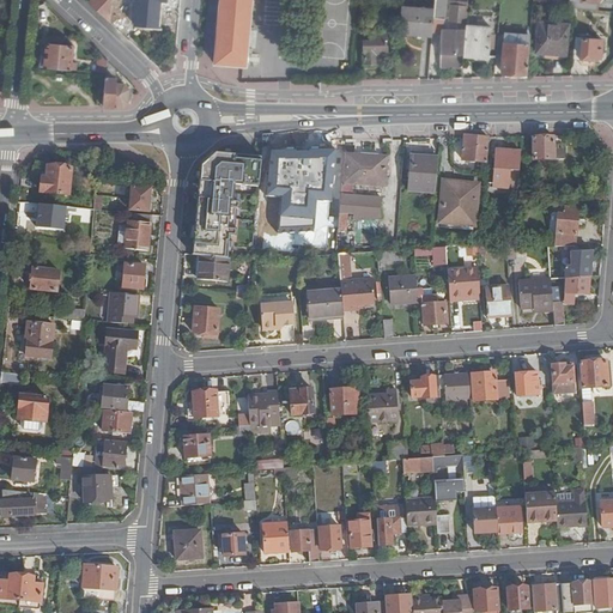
[(91,0),(89,2),(110,22),(111,0),(91,0)]
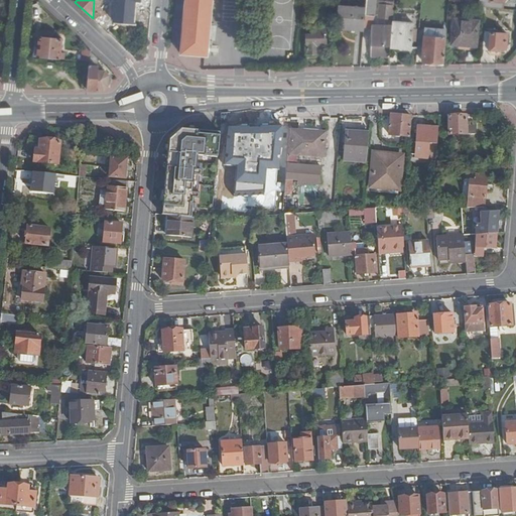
[(115,0),(113,20),(132,21),(134,0),(115,0)]
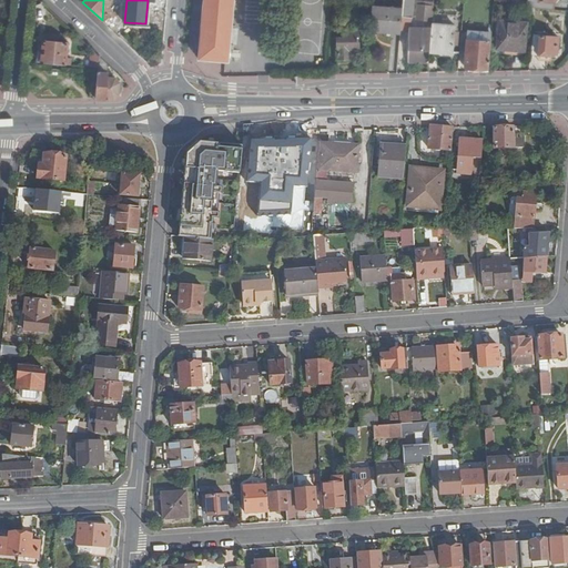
[(203,0),(199,58),(227,60),(232,0),(203,0)]
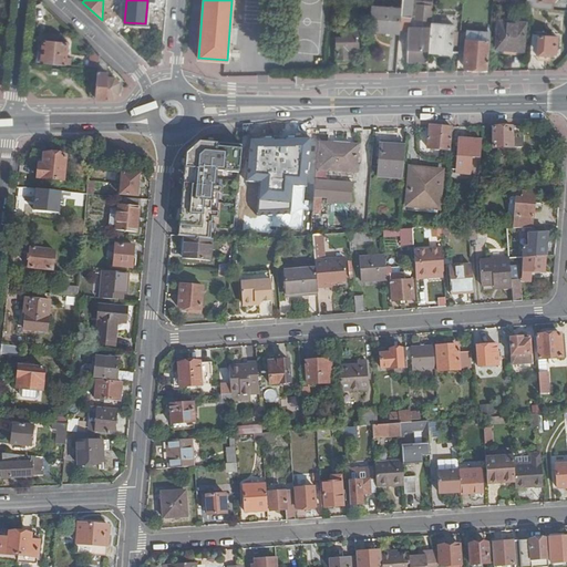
[(395,0),(371,0),(369,29),(400,31),(401,14),(403,0),(395,0)]
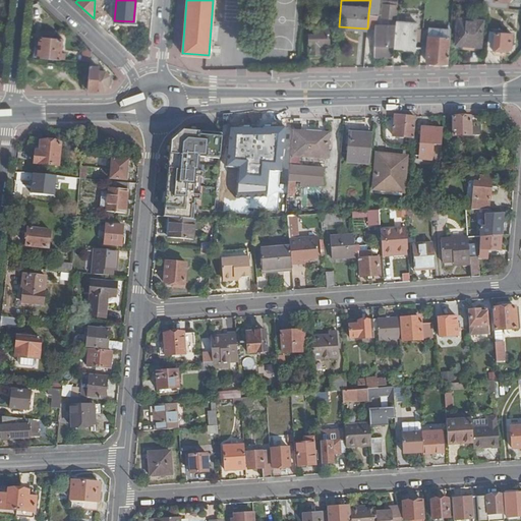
[(369,0),(370,0),(368,13),(377,14),(378,0),(369,0)]
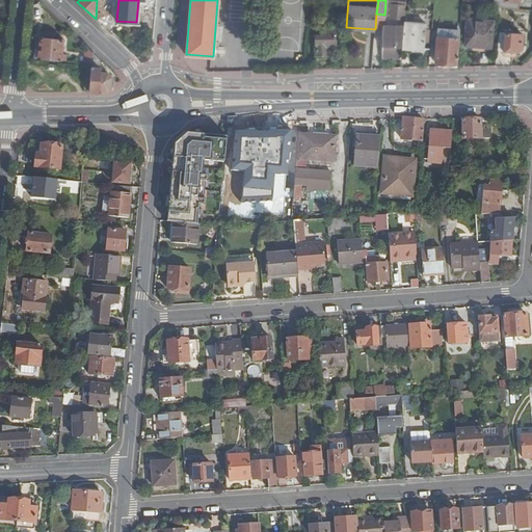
[(500,0),(500,7),(520,8),(520,0),(500,0)]
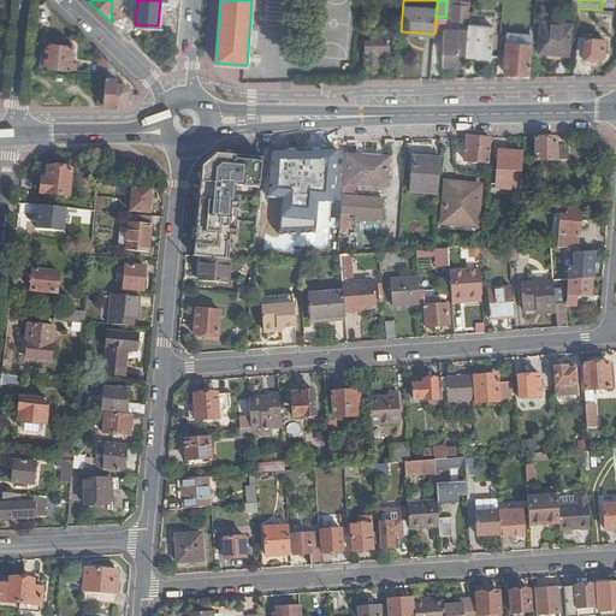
[(360,6),(359,22),(368,22),(368,6),(360,6)]
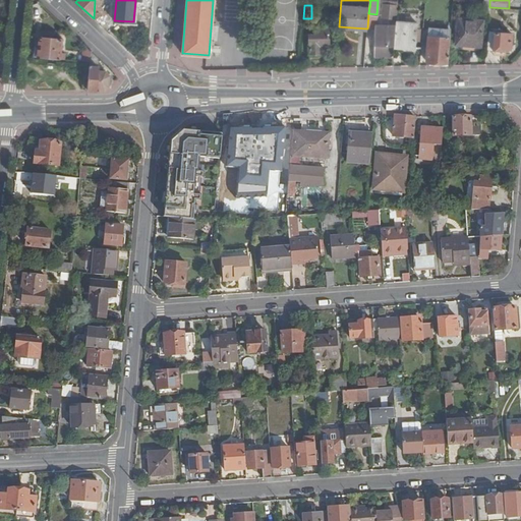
[(482,46),(483,21),(459,20),(457,44),(482,46)]
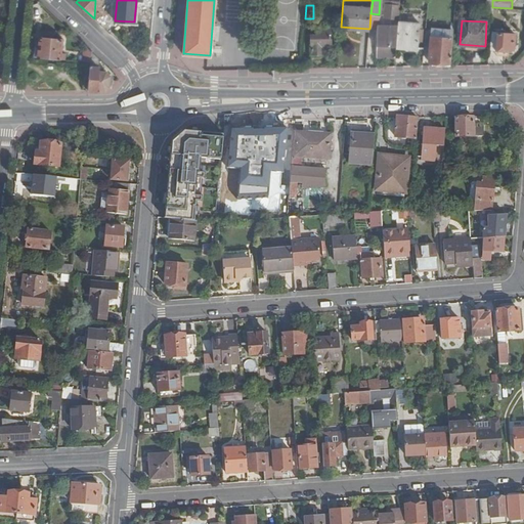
[(398,30),(396,46),(420,48),(422,23),(398,22),(398,30)]
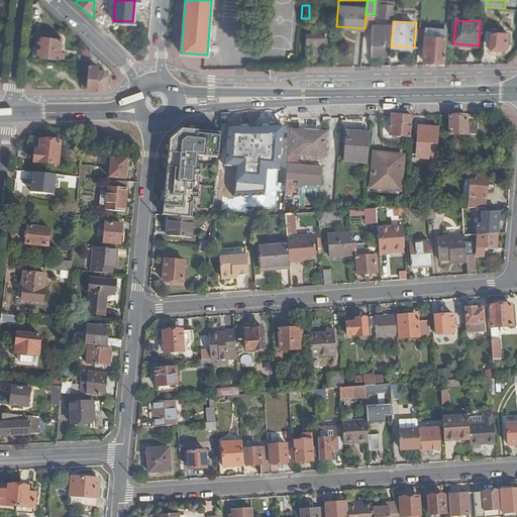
[(325,46),(325,27),(312,27),(312,33),(307,33),(307,52),(318,52),(318,46),(325,46)]
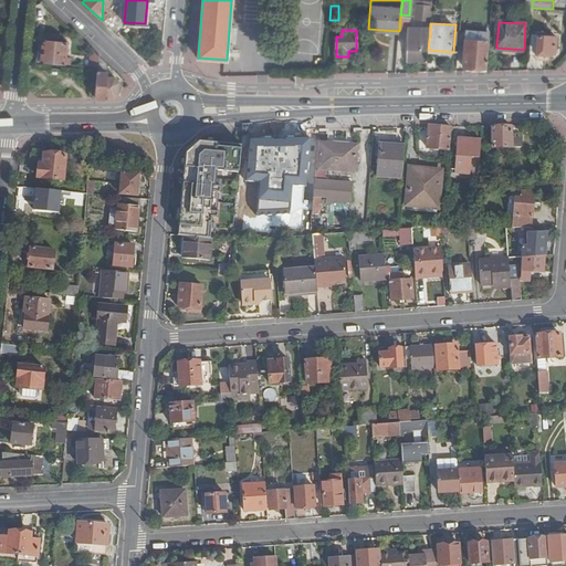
[(407,60),(427,61),(428,50),(430,32),(408,31),(407,60)]
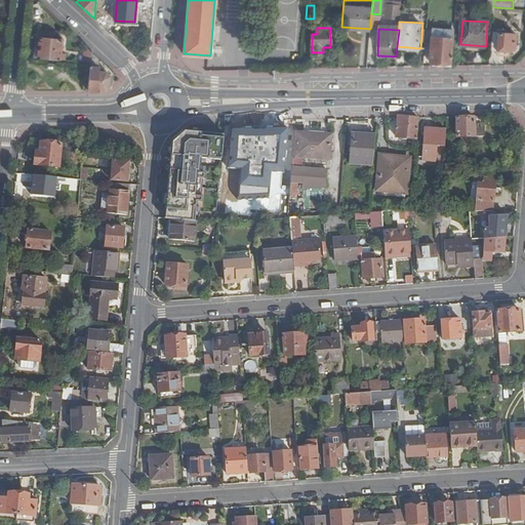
[(492,32),(490,53),(507,54),(507,49),(513,49),(514,34),(492,32)]
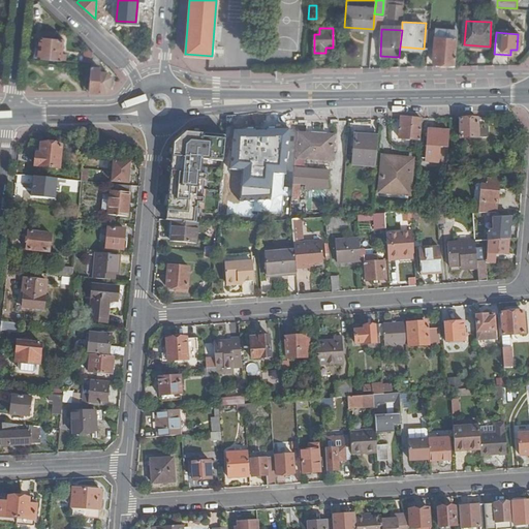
[(442,66),(455,66),(458,38),(436,36),(433,61),(442,62),(442,66)]
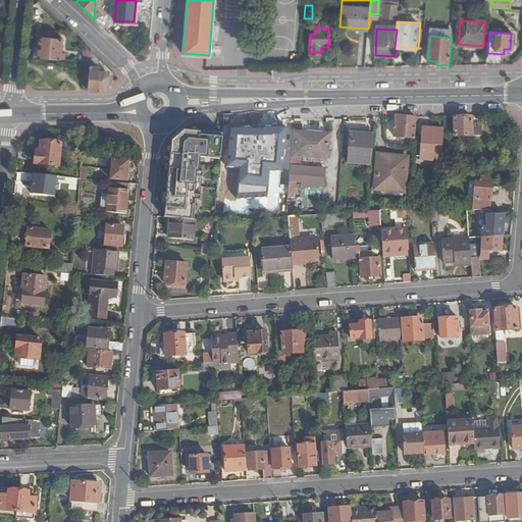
[(40,37),(38,57),(60,60),(62,40),(40,37)]
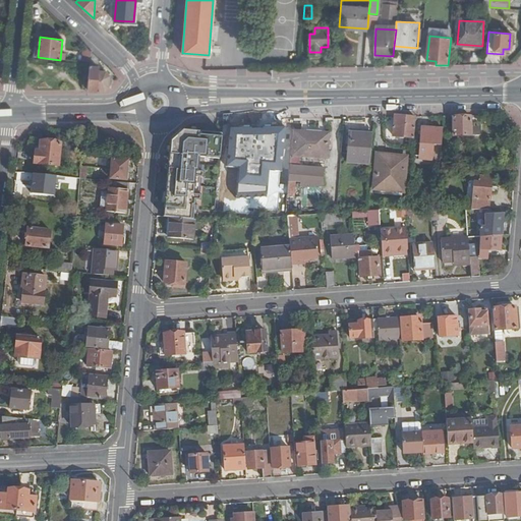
[(83,62),(90,63),(92,52),(85,47),(83,62)]
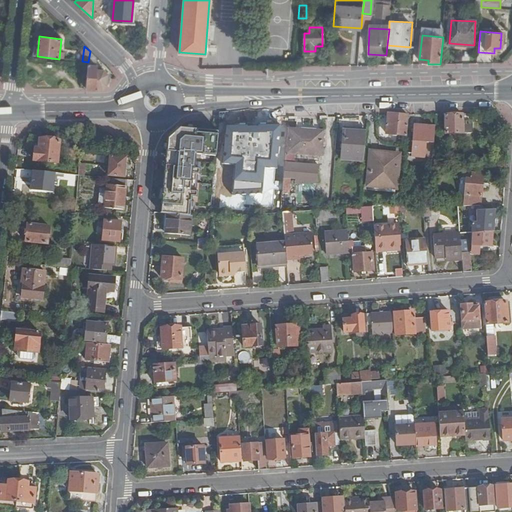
[(86,76),(85,88),(92,89),(93,87),(95,70),(97,58),(90,51),(88,62),(86,76)]
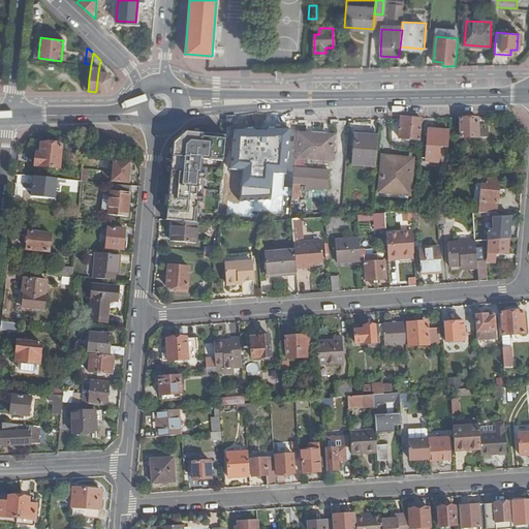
[(98,72),(96,90),(105,92),(114,87),(115,81),(110,73),(98,72)]
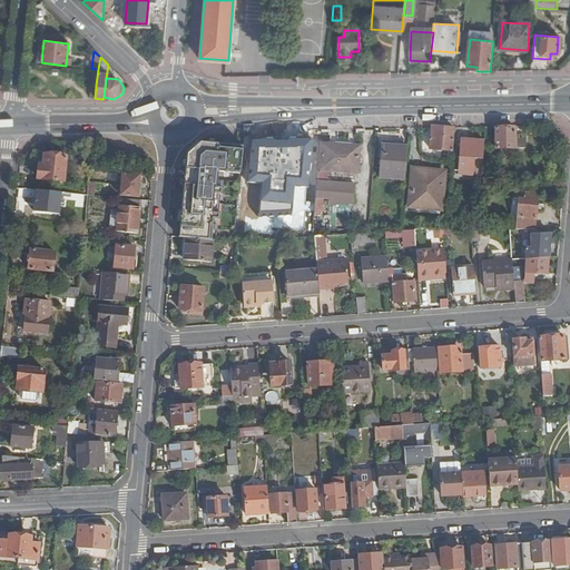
[(453,151),(455,129),(432,127),(431,149),(453,151)]
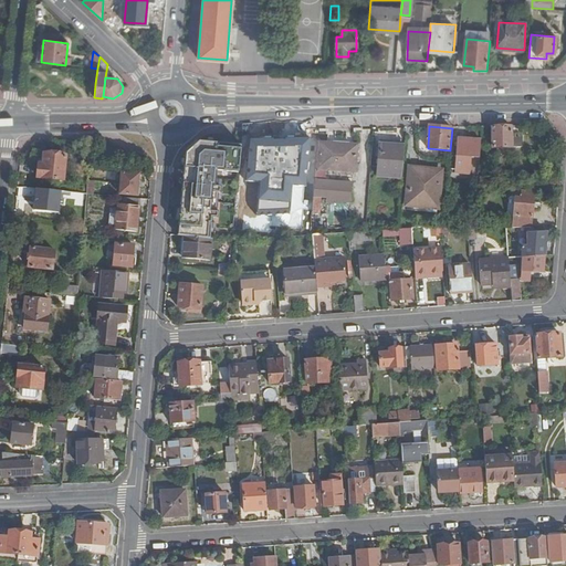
[(513,139),(513,127),(493,127),(493,149),(522,149),(522,139),(513,139)]
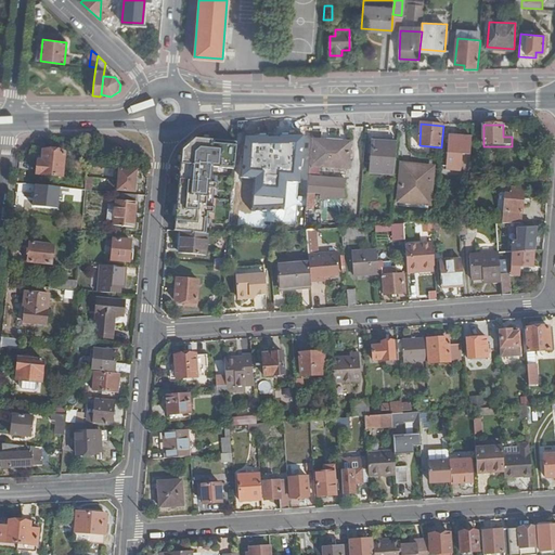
[(470,157),(473,134),(451,132),(449,159),(470,162),(470,157)]
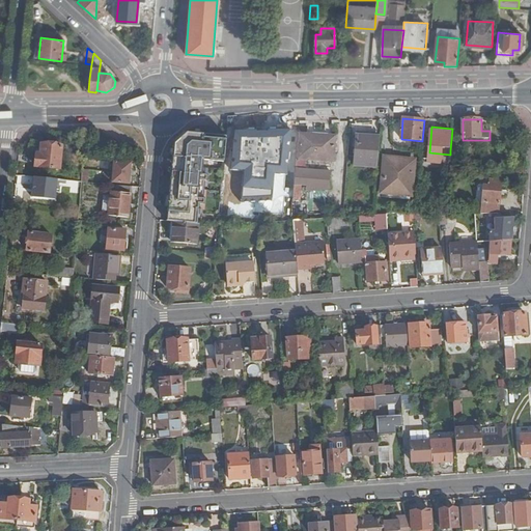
[(288,132),(233,130),(231,170),(244,170),(242,200),(273,201),(274,174),(287,175),(288,132)]
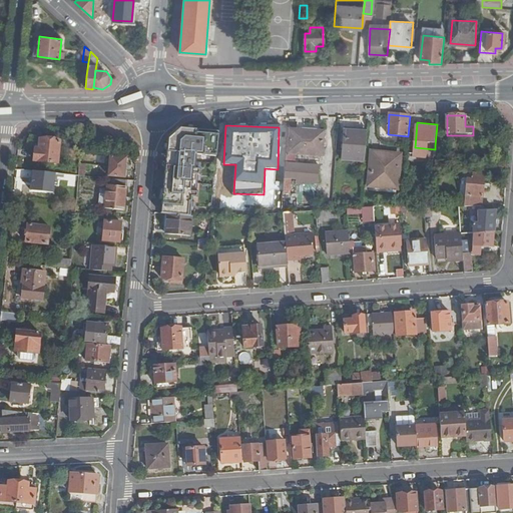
[(216,170),(219,133),(181,129),(168,143),(167,154),(167,159),(169,159),(168,168),(166,168),(165,183),(167,183),(166,189),(164,189),(163,205),(174,206),(174,215),(191,216),(195,168),(216,170)]
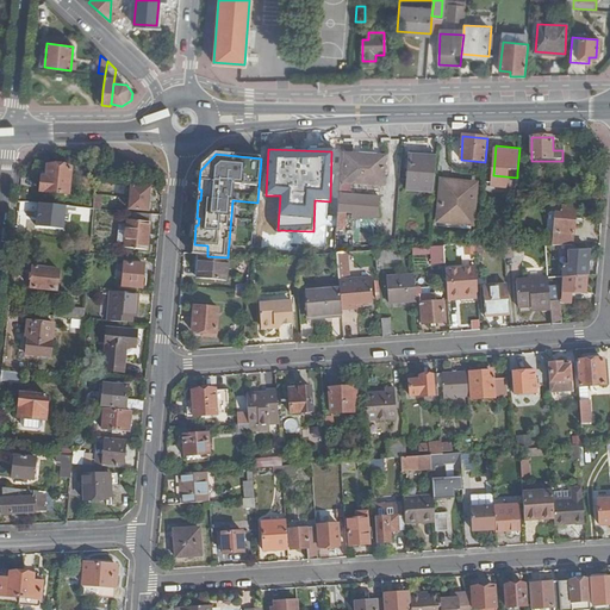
[(383,187),(385,159),(353,156),(343,156),(343,157),(342,180),(341,185),(352,185),(383,187)]
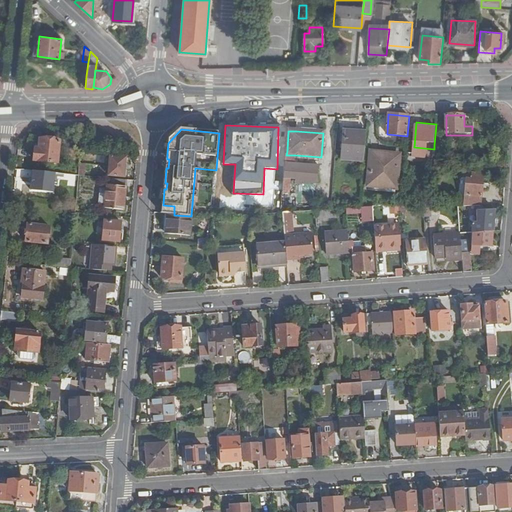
[(363,162),(366,133),(343,131),(340,159),(363,162)]
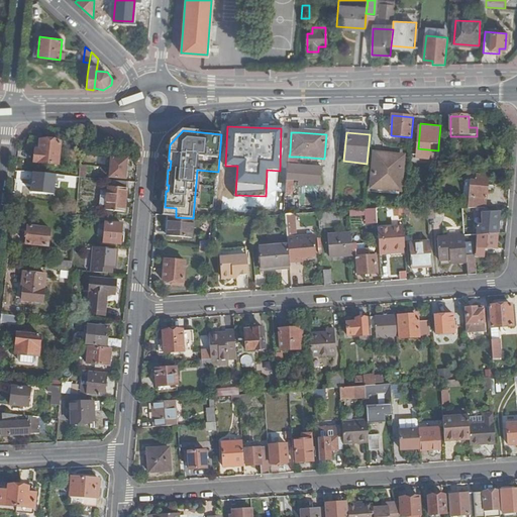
[(59,165),(60,142),(41,140),(40,150),(36,150),(35,162),(59,165)]
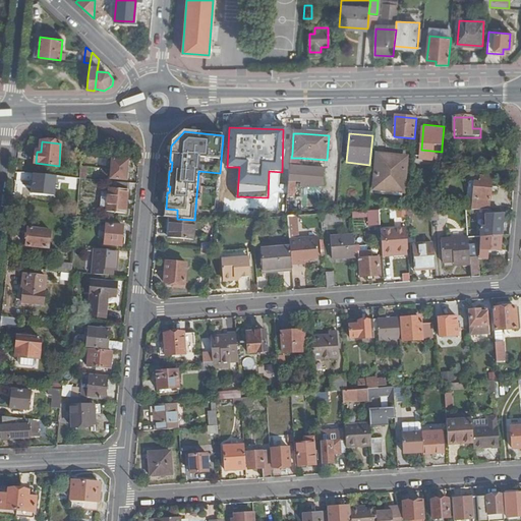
[(440,171),(450,172),(451,159),(448,159),(449,149),(442,148),(442,152),(440,171)]
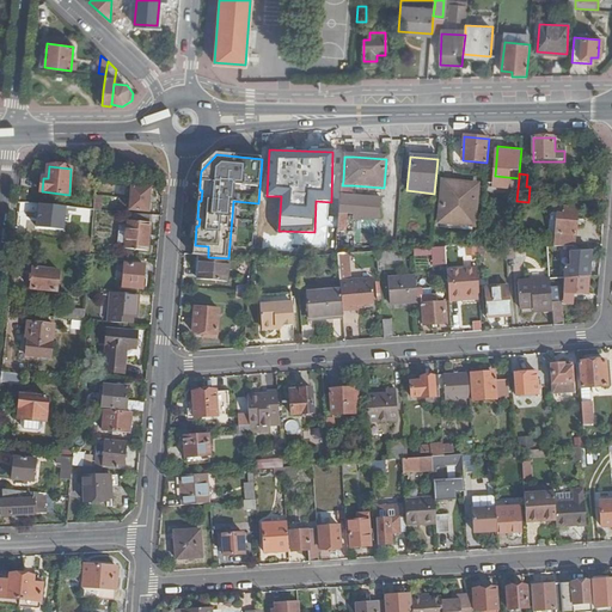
[(481,182),(440,178),(435,225),(476,228),(481,182)]
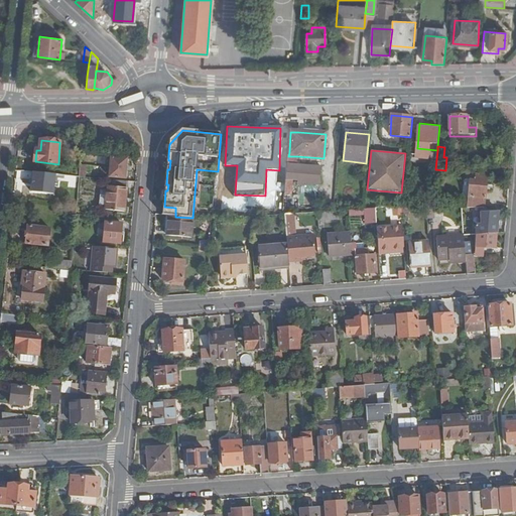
[(126,178),(128,159),(112,158),(111,177),(126,178)]
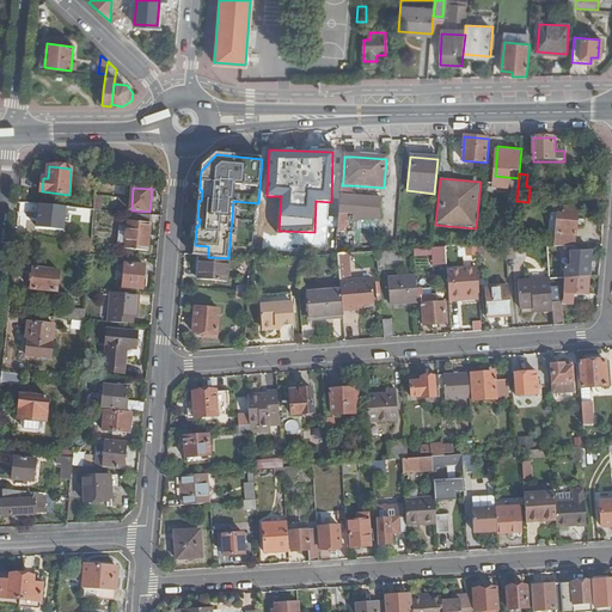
[(383,196),(341,194),(340,210),(348,212),(348,214),(353,214),(352,218),(381,220),(383,196)]
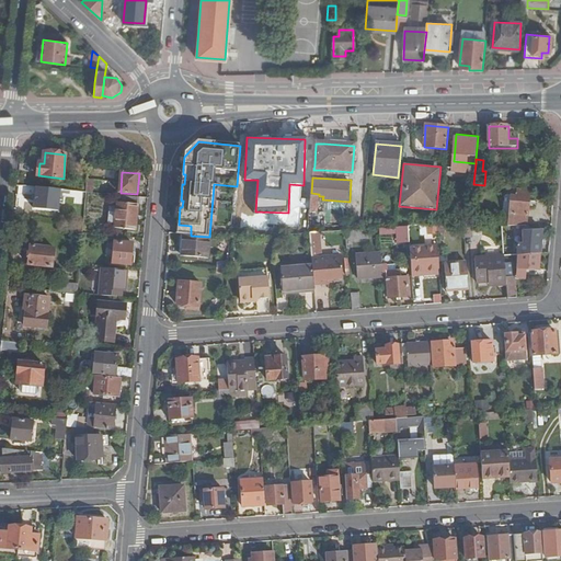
[(554,189),(556,179),(539,178),(539,186),(554,189)]
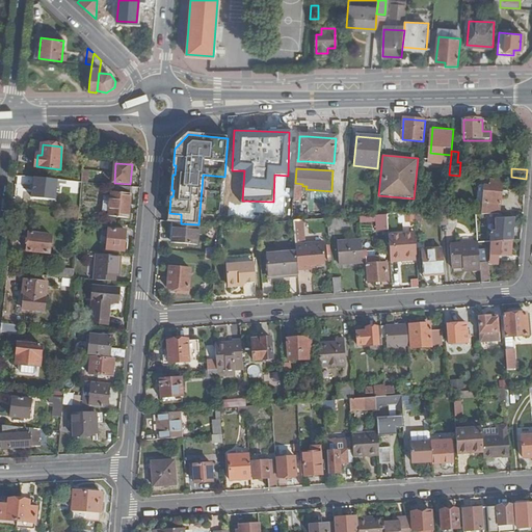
[(81,180),(92,180),(92,169),(82,169),(81,180)]
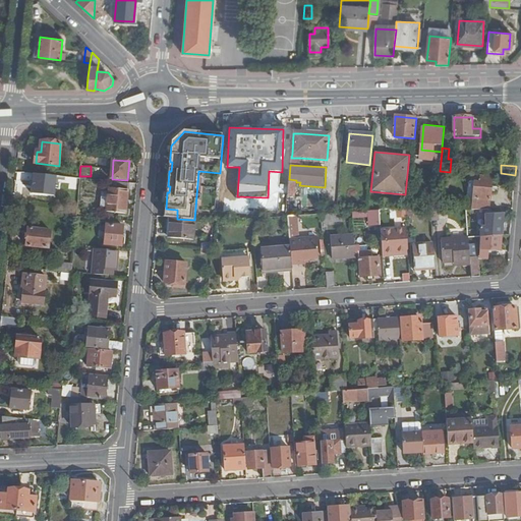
[(56,175),(33,172),(31,194),(54,196),(56,175)]
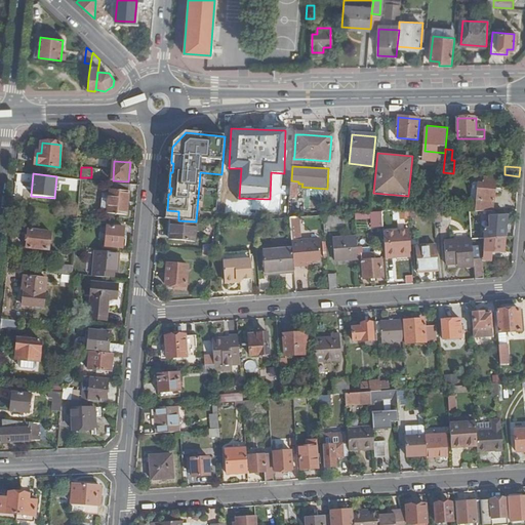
[(291,180),(290,198),(296,199),(298,184),(298,182),(291,180)]
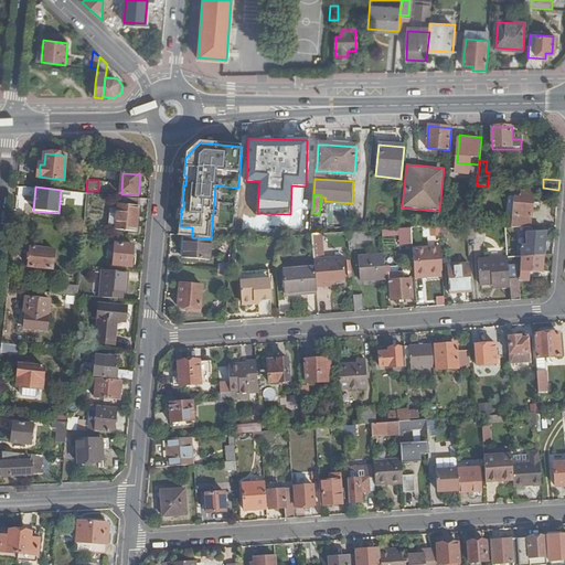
[(513,230),(531,230),(533,194),(522,194),(521,202),(515,201),(513,230)]
